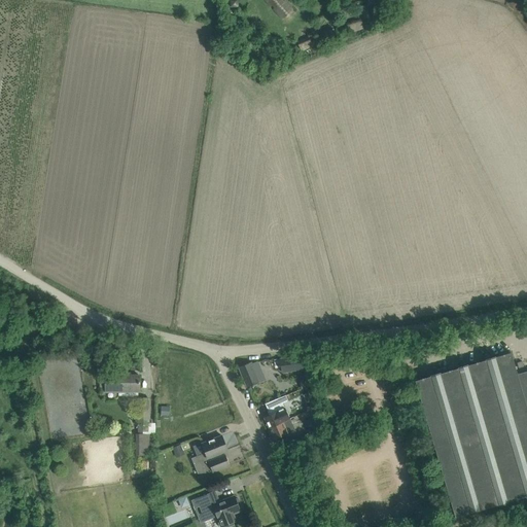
[(294,8),(285,0),(264,0),(282,20),(294,8)]
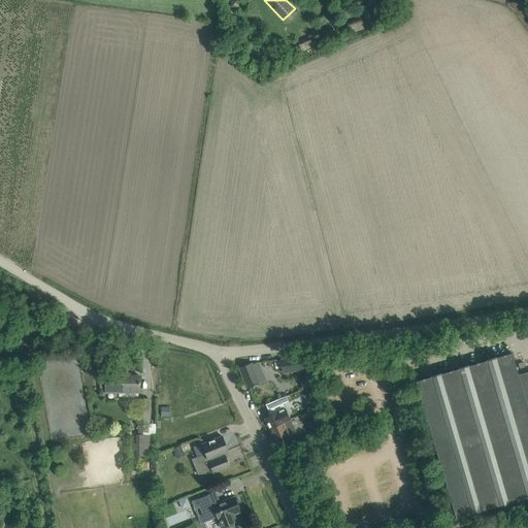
[(360,22),(347,27),(349,34),(363,29),(364,24),(360,22)]
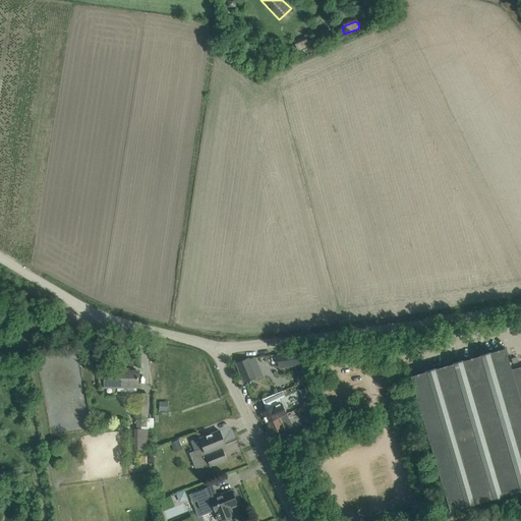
[(425,372),(410,377),(450,512),(465,508),(465,509),(475,506),(475,505),(491,500),(493,501),(503,498),(503,497),(519,491),(520,493),(520,491),(520,368),(512,371),(505,349),(490,353),(489,352),(479,355),(479,356),(463,361),(462,360),(452,363),(453,364),(436,369),(436,368),(424,371),(425,372)]
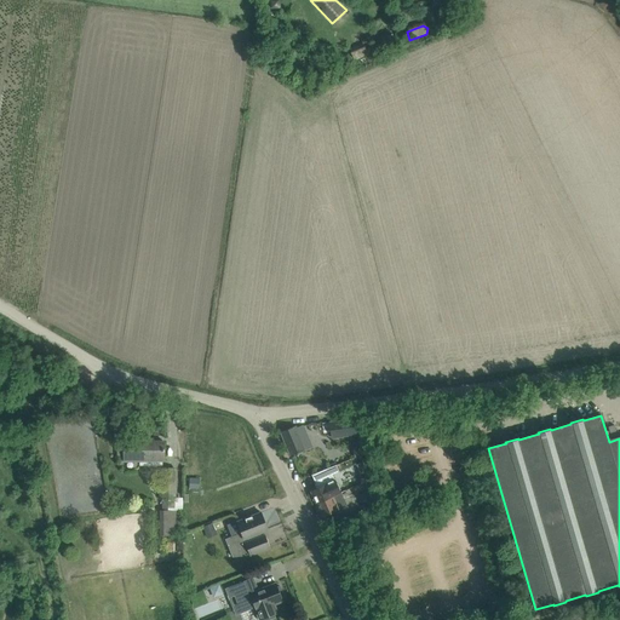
[(356,434),(354,419),(331,422),(333,437),(356,434)]
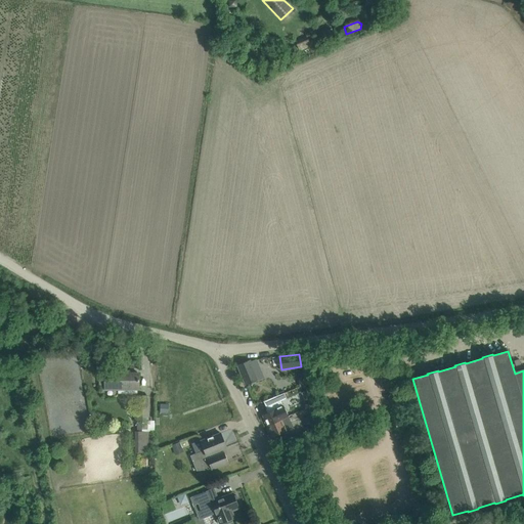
[(263,378),(256,360),(251,362),(250,361),(237,365),(245,385),(257,380),(263,378)]
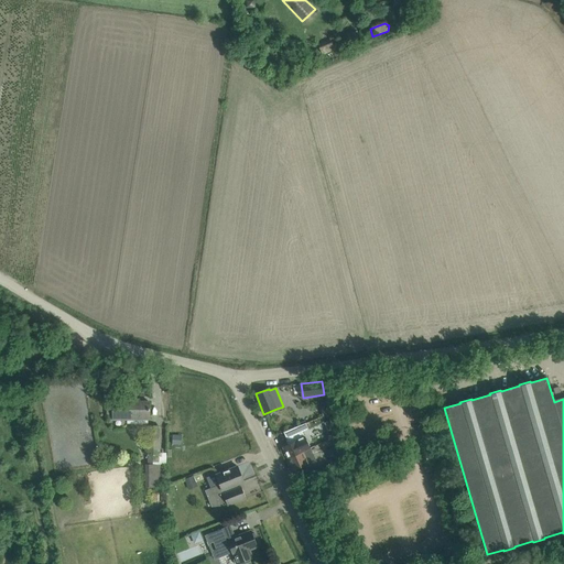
[(150,420),(150,402),(132,402),(132,400),(112,400),(112,420),(150,420)]
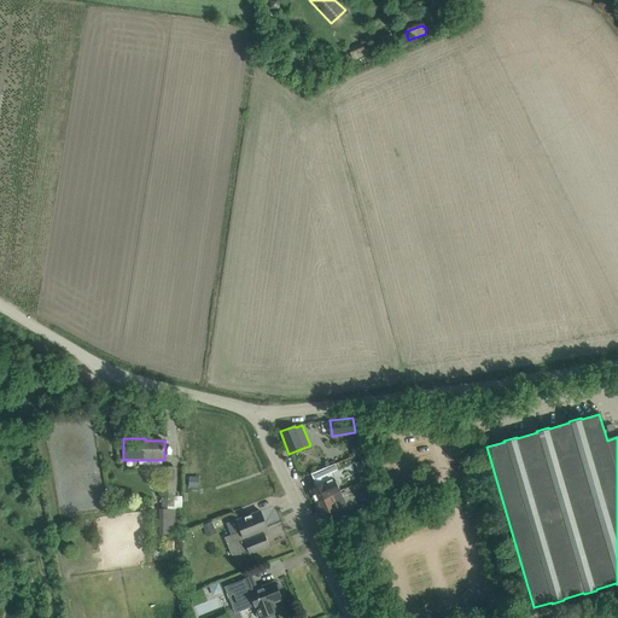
[(349,478),(369,471),(365,459),(344,465),(349,478)]
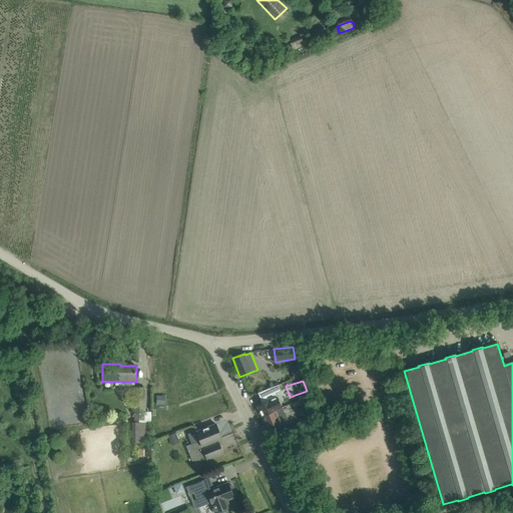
[(278,397),(277,397),(272,387),(258,393),(263,404),(258,406),(263,417),(282,408),(283,408),(278,397)]
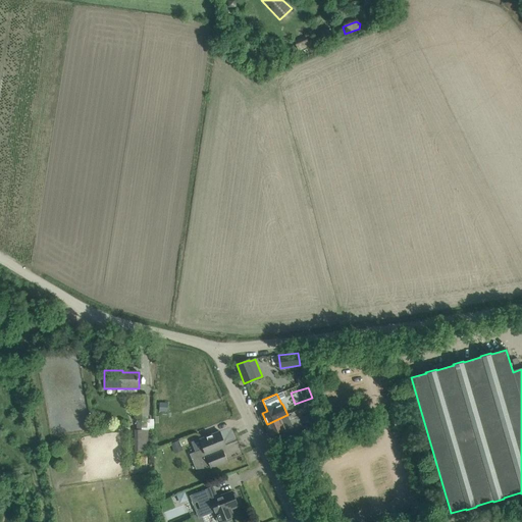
[(136,395),(138,452),(150,452),(148,395),(136,395)]
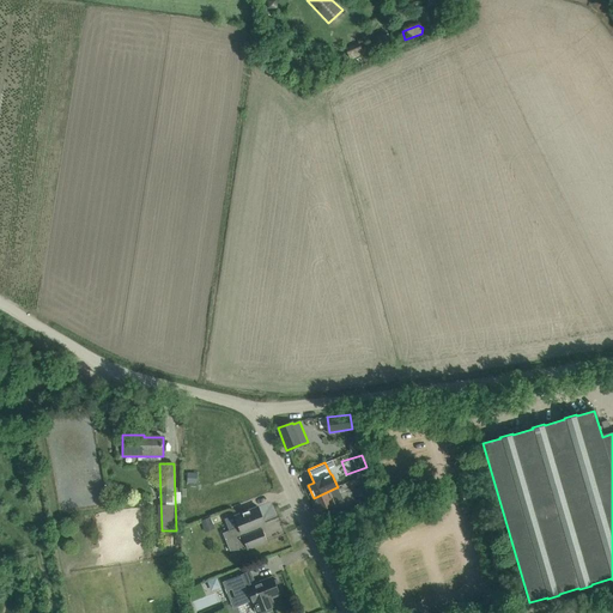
[(188,474),(188,485),(198,485),(198,475),(188,474)]
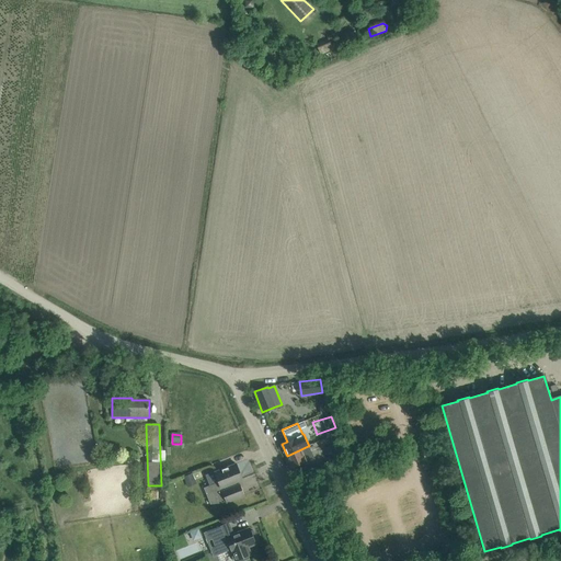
[(324,448),(329,460),(342,456),(338,443),(324,448)]
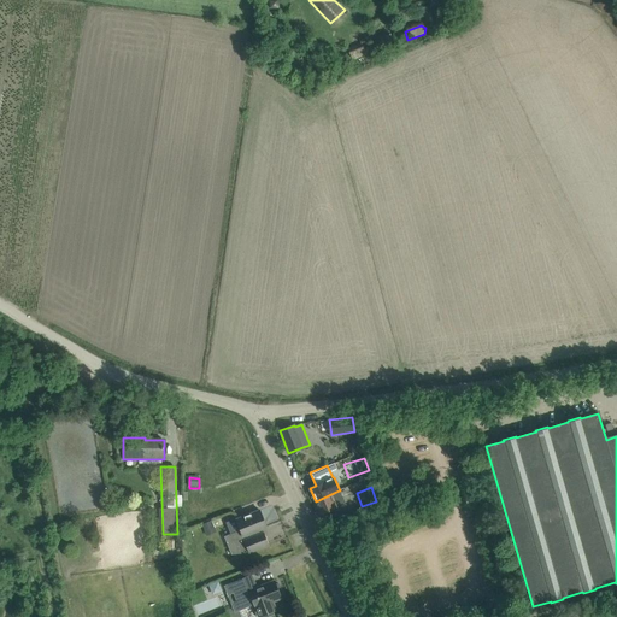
[(340,491),(339,491),(316,501),(322,515),(336,509),(336,510),(346,505),(340,491)]
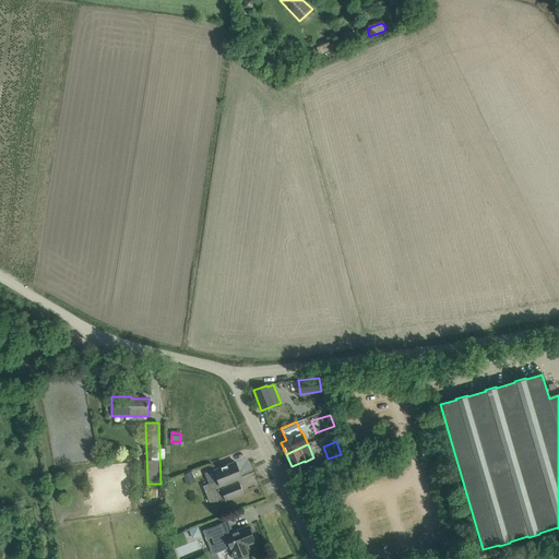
[(241,478),(235,462),(213,471),(217,480),(210,484),(213,489),(237,479),(241,478)]
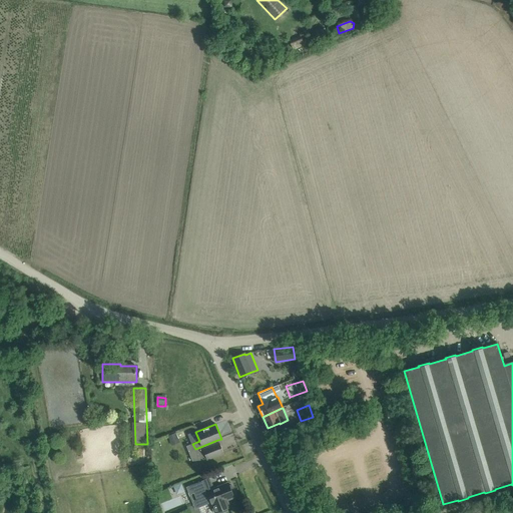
[(176,435),(168,438),(170,443),(178,440),(176,435)]
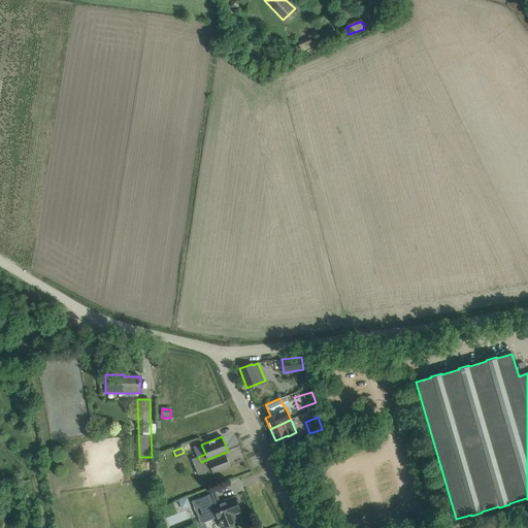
[(230,467),(224,453),(201,462),(198,457),(192,459),(198,474),(213,473),(230,467)]
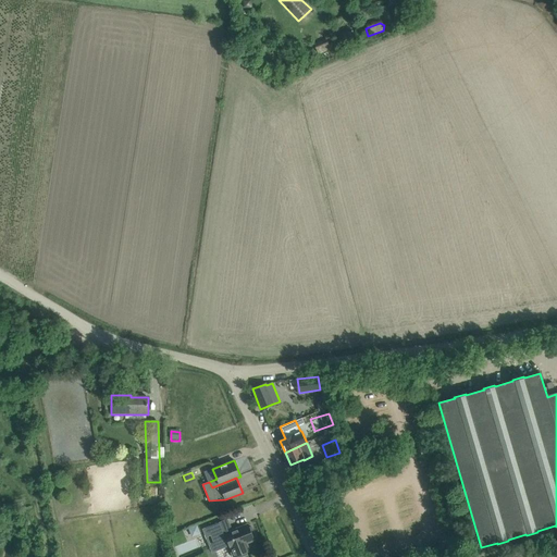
[(232,531),(227,519),(208,527),(215,545),(226,540),(233,556),(235,556),(237,556),(236,556),(240,556),(247,555),(246,553),(249,552),(246,543),(255,540),(254,536),(255,536),(251,527),(249,528),(248,524),(232,531)]
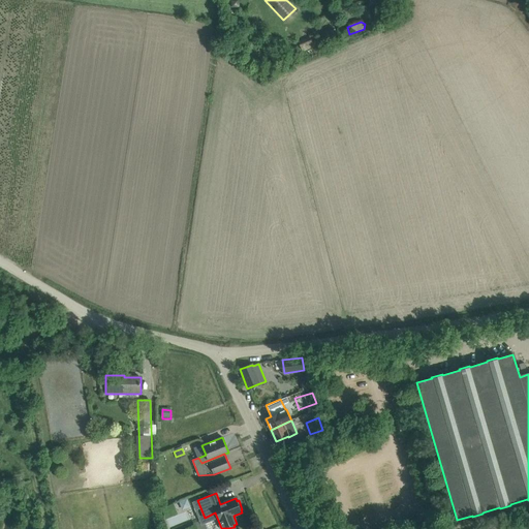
All buildings are outlined.
